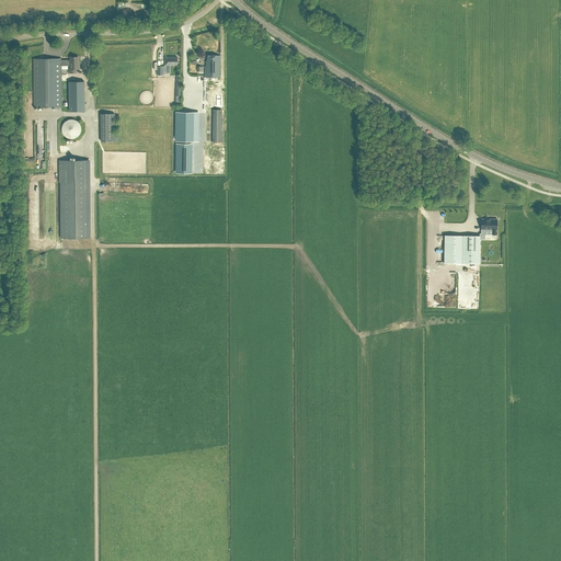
[(220,78),(220,56),(207,56),(207,63),(206,63),(206,67),(205,67),(205,78),(220,78)]
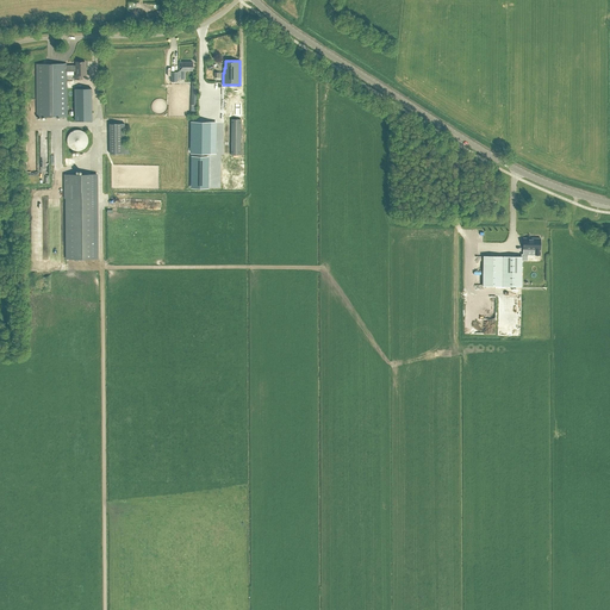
[(86,70),(86,62),(76,62),(76,66),(67,66),(67,63),(37,64),(37,117),(67,117),(67,72),(76,72),(76,75),(75,75),(75,80),(82,79),(82,75),(86,75),(86,70)]
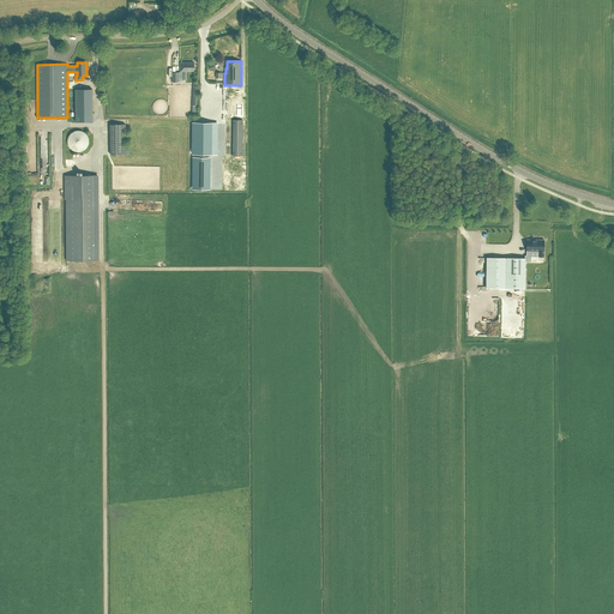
[(76,122),(94,122),(92,90),(76,90),(76,122)]
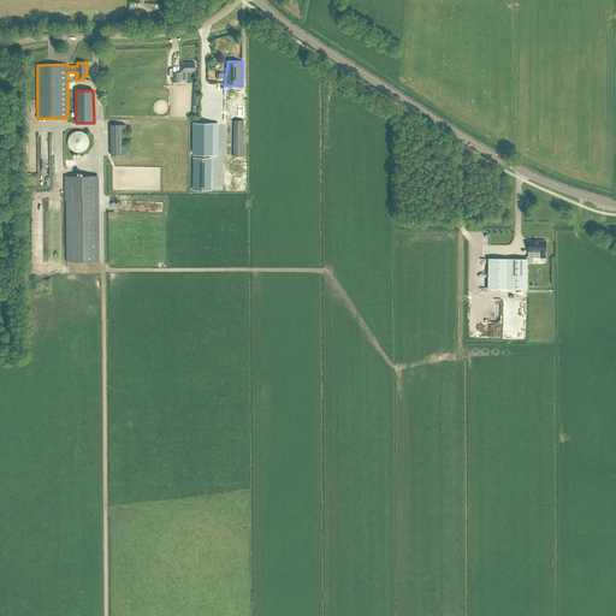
[(211,108),(238,108),(238,96),(229,96),(229,94),(211,94),(211,108)]
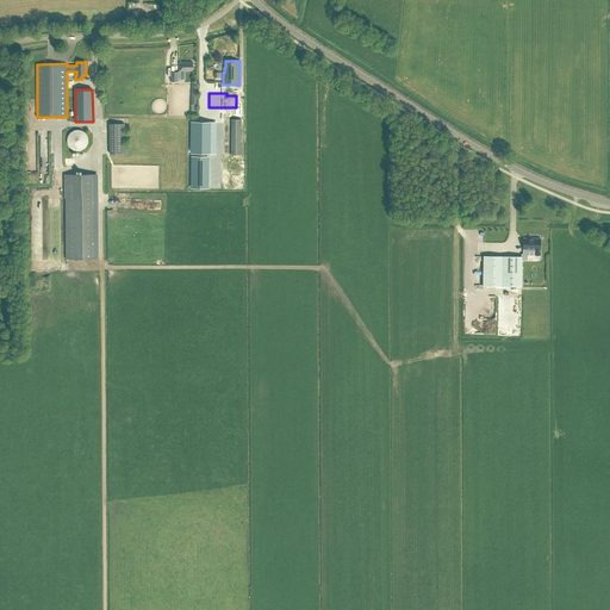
[(230,119),(230,155),(241,155),(241,119),(230,119)]
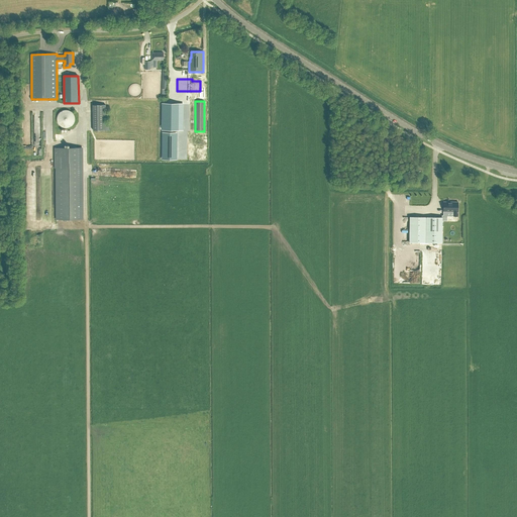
[(163,104),(162,129),(181,130),(181,104),(163,104)]
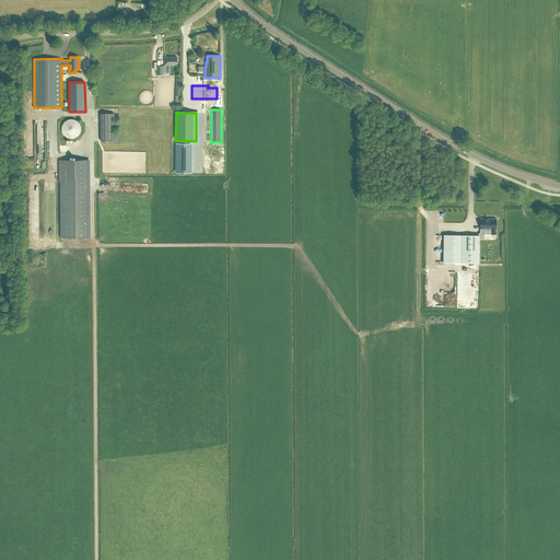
[(101,114),(101,141),(115,141),(114,114),(101,114)]
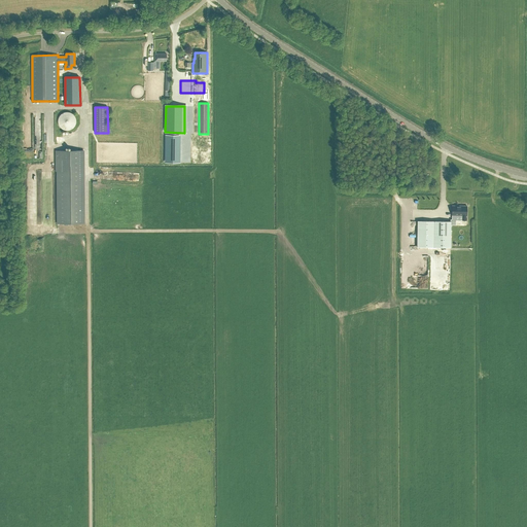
[(67,131),(68,131),(70,131),(71,130),(72,130),(73,129),(74,128),(74,127),(75,126),(75,125),(76,124),(76,123),(76,121),(76,120),(76,119),(75,118),(75,117),(74,116),(74,115),(73,114),(72,113),(71,113),(70,113),(68,112),(67,112),(66,112),(65,113),(64,113),(63,113),(62,114),(61,115),(60,116),(60,117),(59,118),(59,119),(59,120),(59,121),(59,123),(59,124),(59,125),(60,126),(60,127),(61,128),(62,129),(63,130),(64,130),(65,131),(66,131),(67,131)]
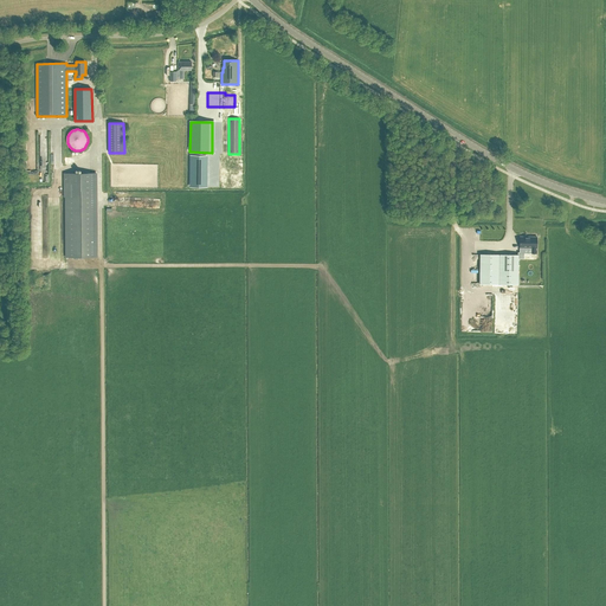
[(66,258),(97,257),(96,173),(64,174),(64,197),(65,197),(66,258)]
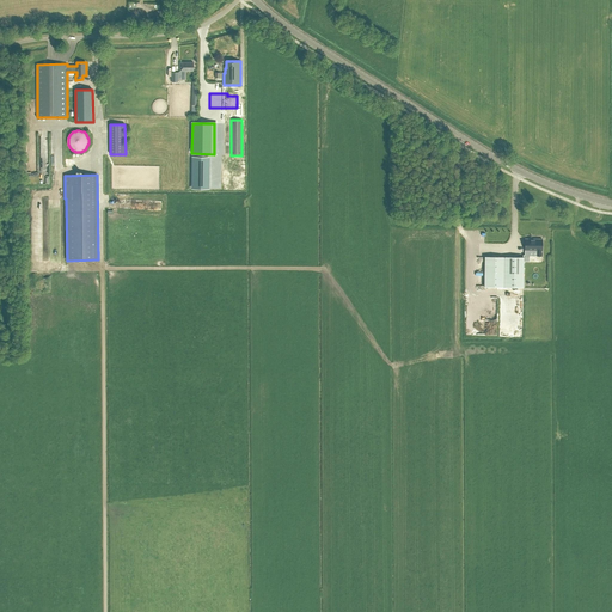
[(536,256),(542,256),(542,239),(525,239),(525,250),(536,251),(536,256)]
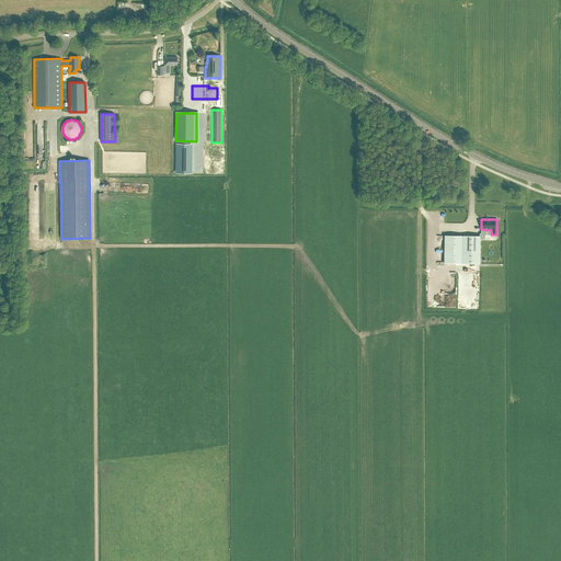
[(480,263),(481,236),(445,235),(444,263),(480,263)]
